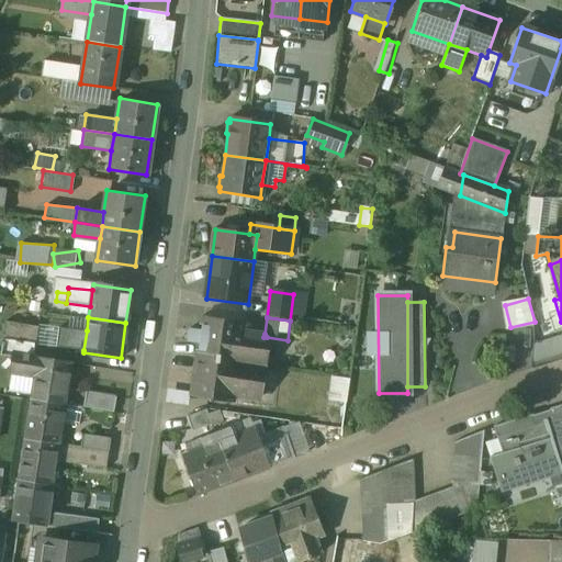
[(243,325),(202,319),(197,358),(237,363),(242,332),(243,325)]
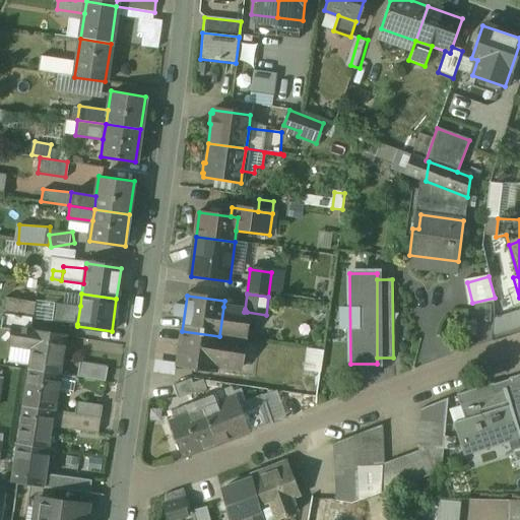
[(35,302),(5,298),(0,328),(0,329),(12,331),(13,327),(30,329),(35,302)]
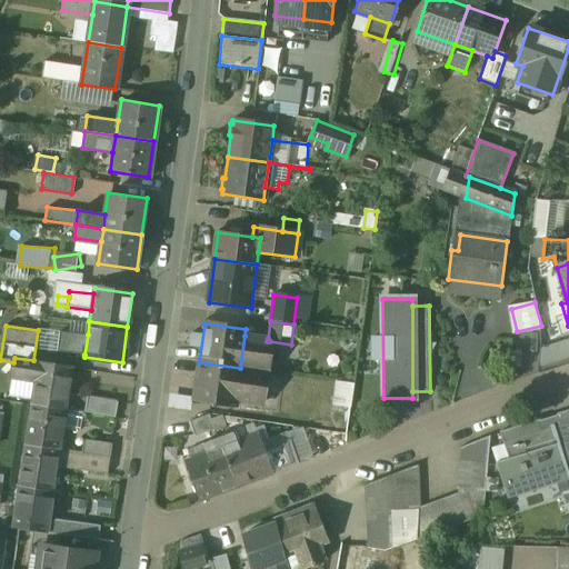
[(88,335),(60,331),(57,351),(85,355),(88,335)]
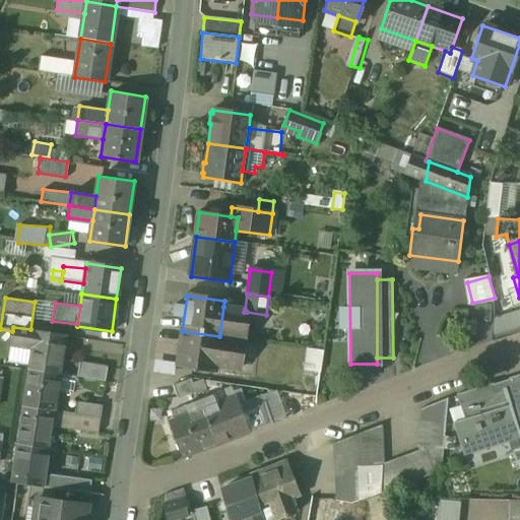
[(245,309),(223,307),(219,336),(243,339),(247,312),(244,312),(245,309)]
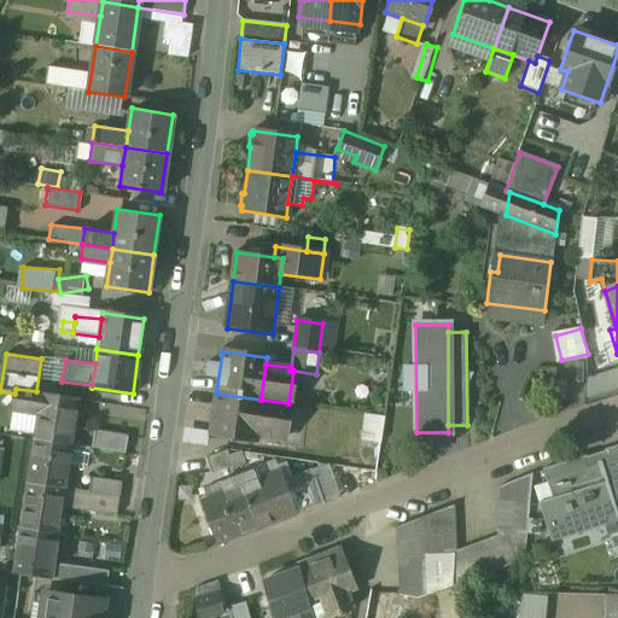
[(599,374),(586,373),(583,401),(598,402),(599,374)]
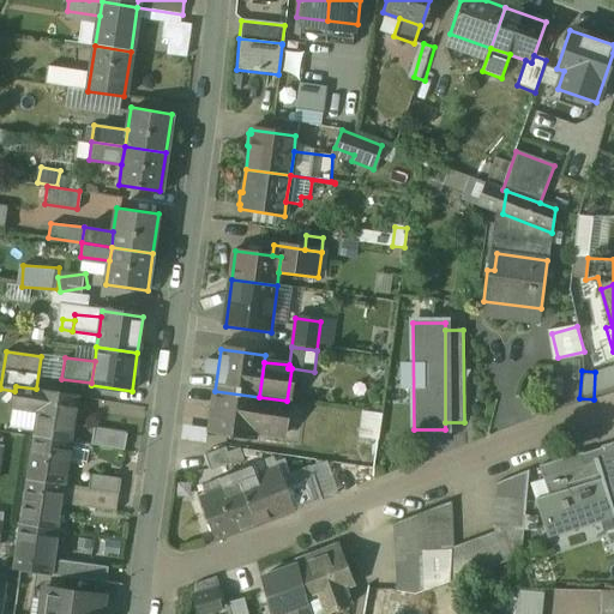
[(36,389),(16,386),(14,391),(12,407),(36,410),(32,435),(35,435),(71,441),(72,441),(79,395),(36,389)]
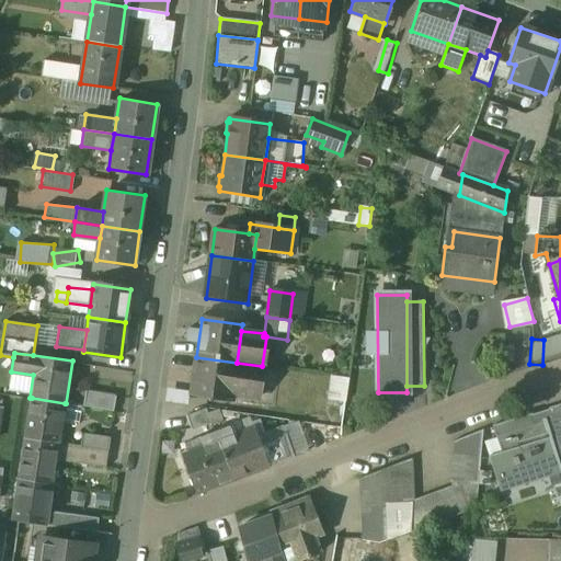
[(237,363),(196,357),(191,397),(231,401),(231,396),(237,363)]
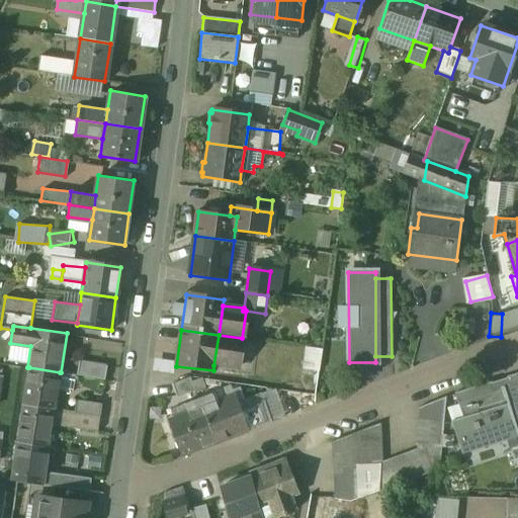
[(242,338),(219,335),(213,365),(238,368),(242,338)]
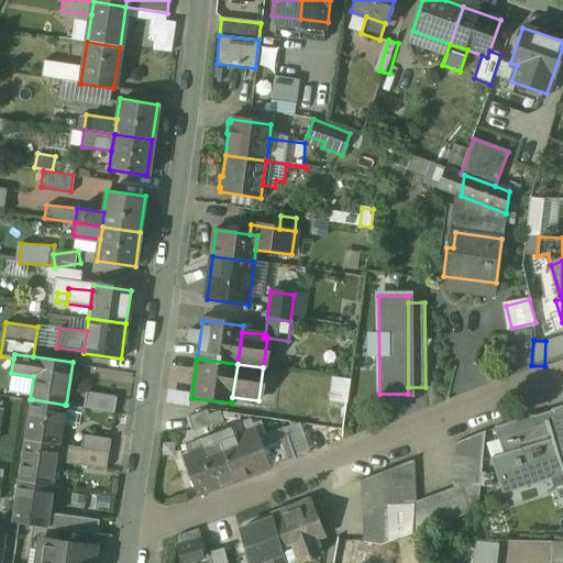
[(349,379),(332,377),(329,399),(345,403),(349,379)]
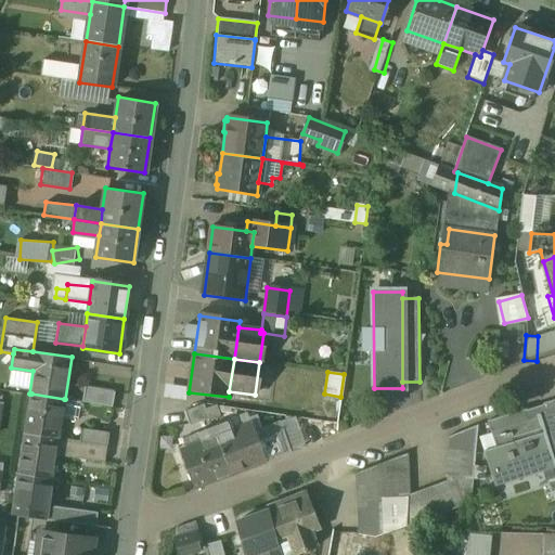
[(90,385),(87,399),(117,405),(120,391),(90,385)]
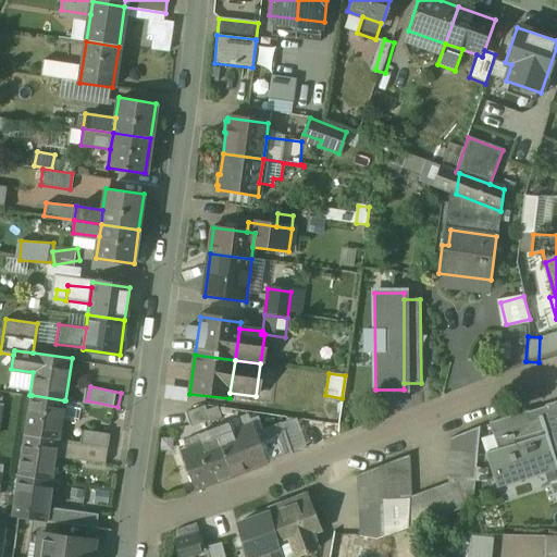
[(64,400),(32,395),(25,435),(58,441),(64,400)]
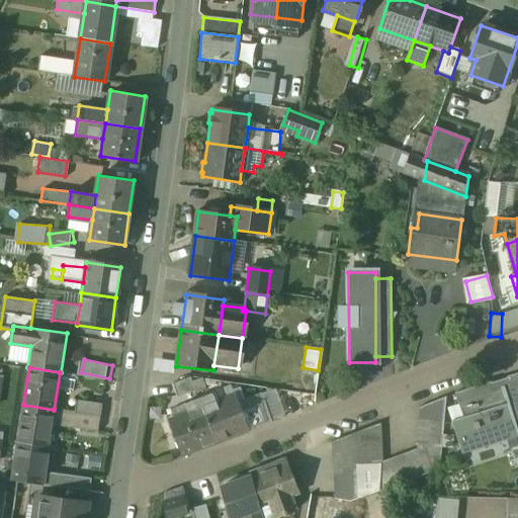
[(517,373),(455,394),(463,419),(455,422),(463,446),(483,440),(481,435),(513,424),(517,439),(517,373)]
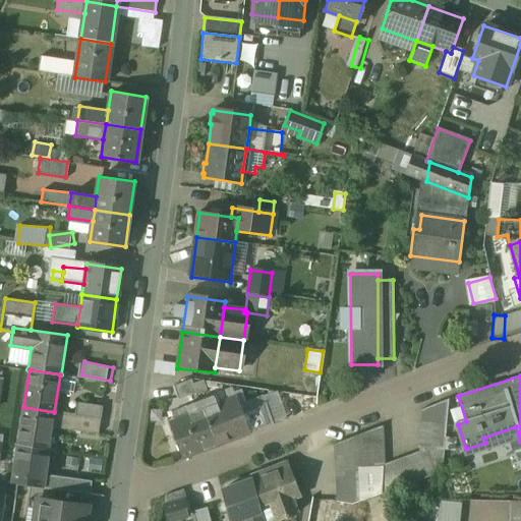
[(190,380),(172,388),(177,400),(195,393),(190,380)]
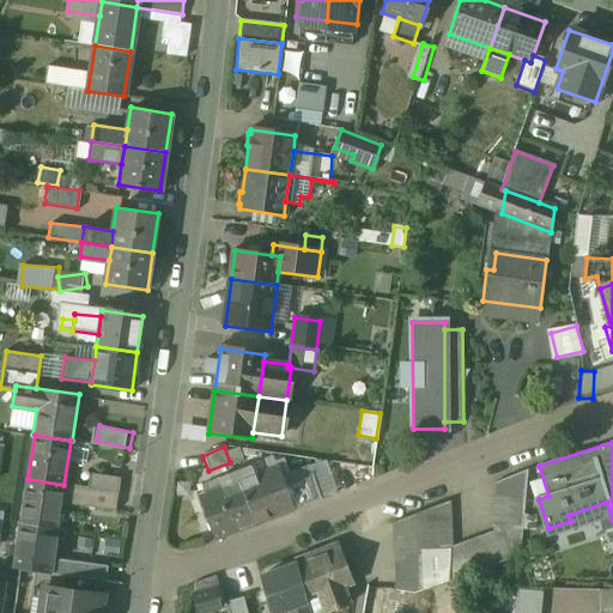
[(253,467),(234,473),(238,485),(256,478),(253,467)]
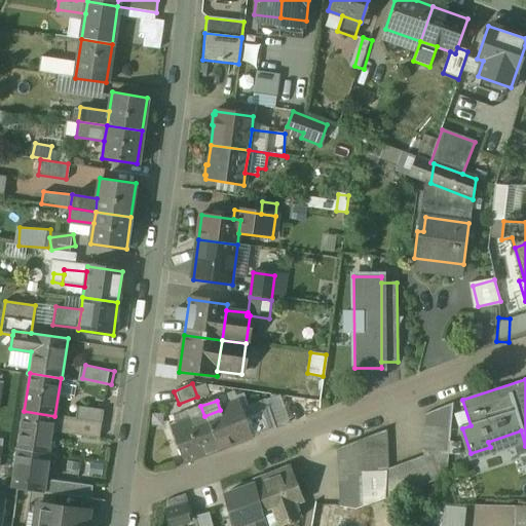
[(220,410),(204,416),(217,450),(251,438),(242,417),(237,404),(220,410)]
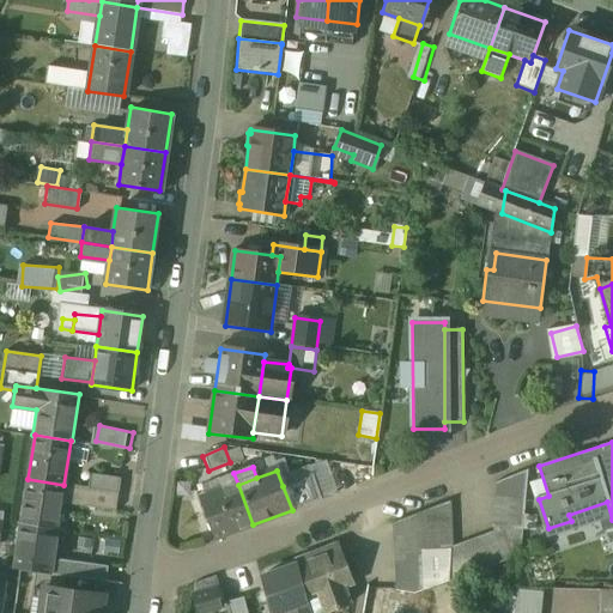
[(451,547),(447,548),(445,581),(520,554),(527,471),(496,484),(491,529),(492,533),(451,547)]
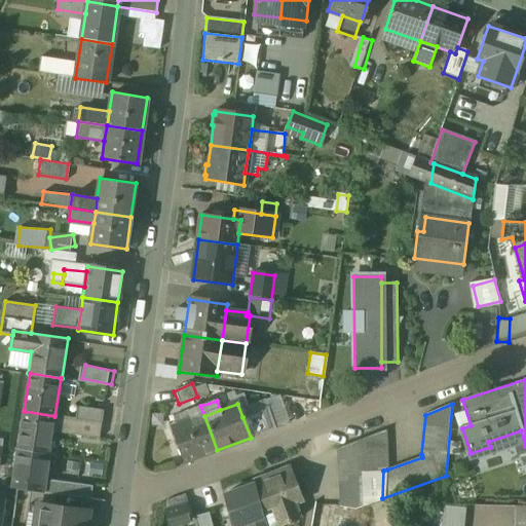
[(200,406),(187,411),(191,421),(204,416),(200,406)]
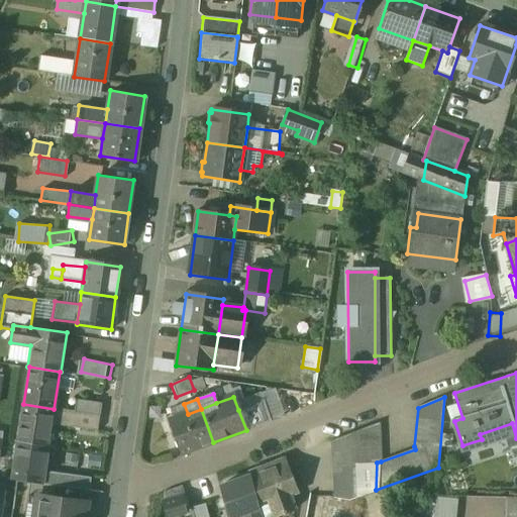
[(102,405),(77,401),(76,412),(100,416),(102,405)]
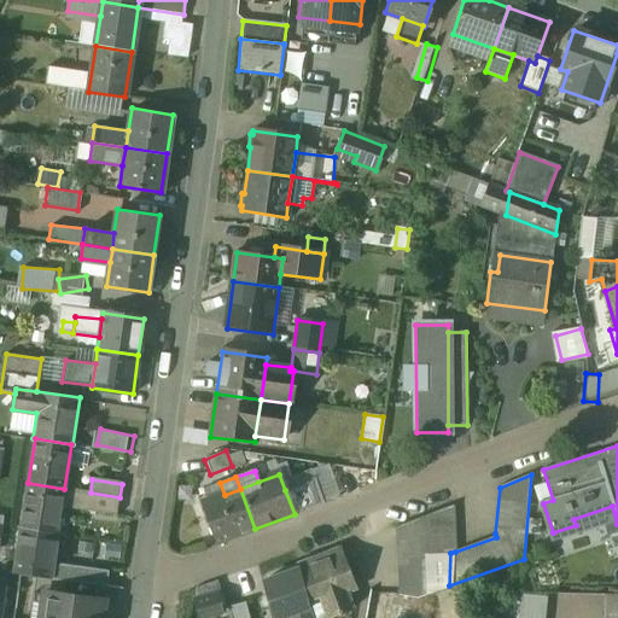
[(314,479),(285,490),(295,514),(324,503),(314,479)]
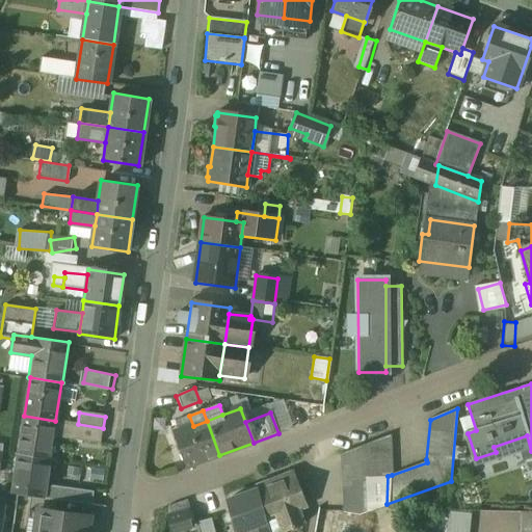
[(55,421),(24,416),(18,455),(49,459),(55,421)]
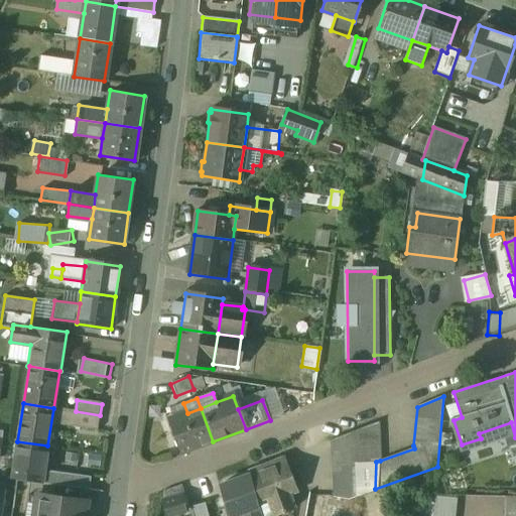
[(187,413),(168,421),(180,454),(213,441),(201,408),(187,413)]
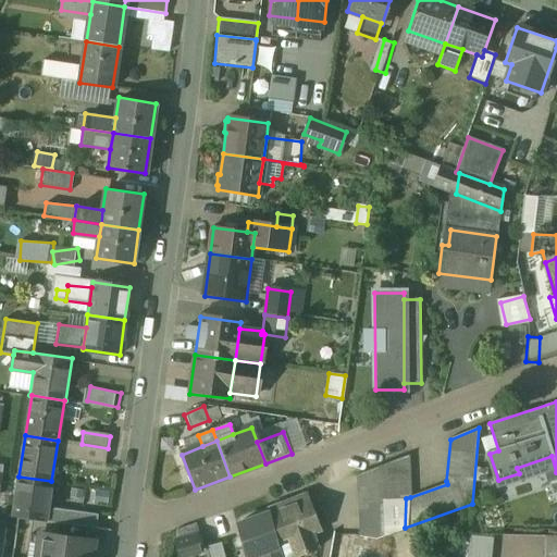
[(82,444),(65,442),(64,453),(79,455),(82,444)]
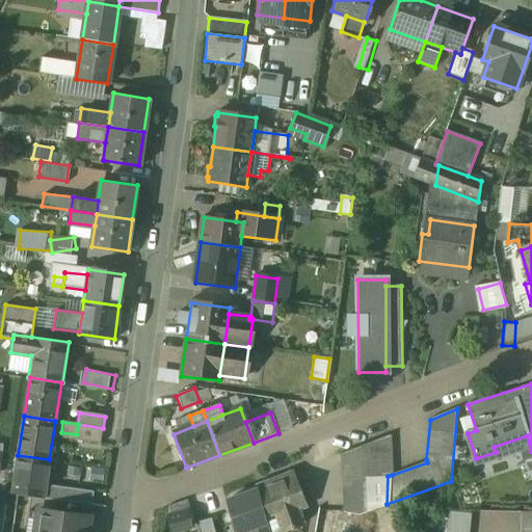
[(391,436),(340,454),(342,493),(366,480),(388,476),(392,475),(391,436)]
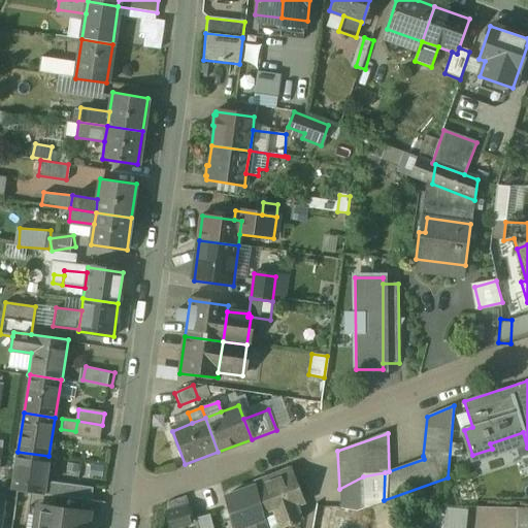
[(48,456),(18,452),(12,490),(42,494),(48,456)]
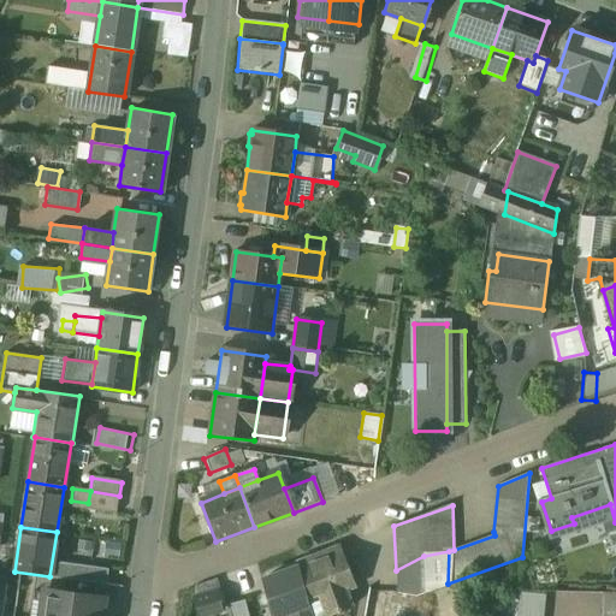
[(338,546),(296,562),(307,596),(319,591),(327,612),(350,604),(344,588),(353,586),(338,546)]
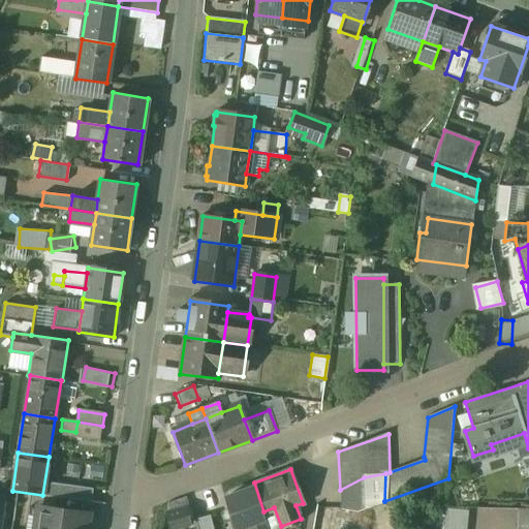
[(254,486),(224,495),(234,528),(253,521),(255,528),(268,528),(263,511),(254,483),(253,483),(254,486)]
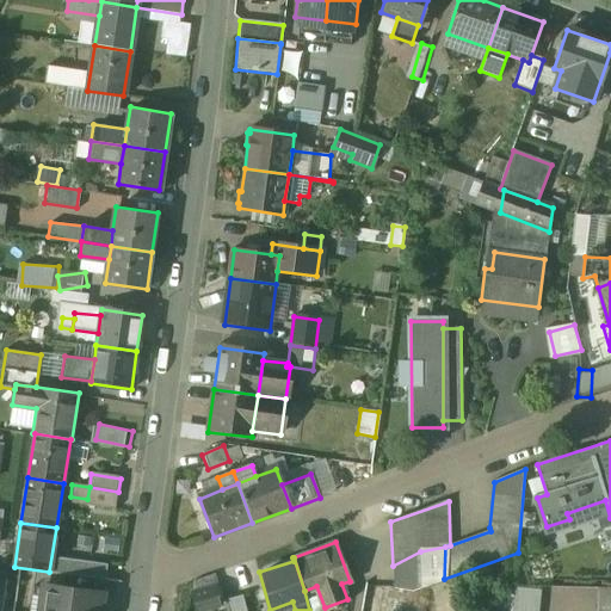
[(106,565),(61,559),(59,574),(63,574),(105,580),(106,565)]
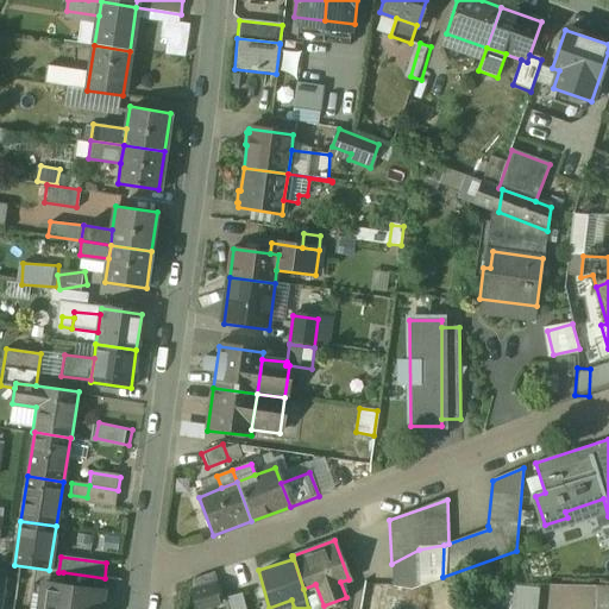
[(50,571),(35,569),(32,584),(33,584),(30,608),(39,608),(43,584),(61,586),(63,572),(58,572),(50,571)]
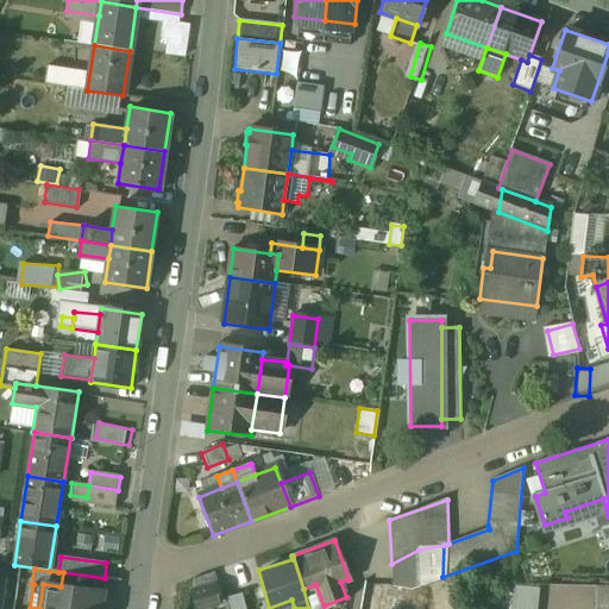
[(219,583),(192,591),(195,604),(223,596),(219,583)]
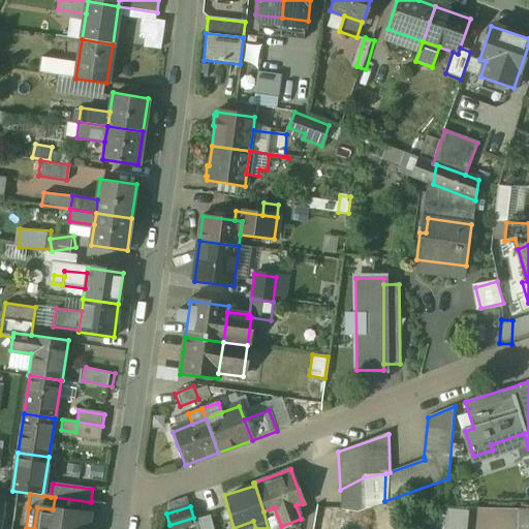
[(53,509),(37,507),(34,528),(86,528),(89,515),(53,509)]
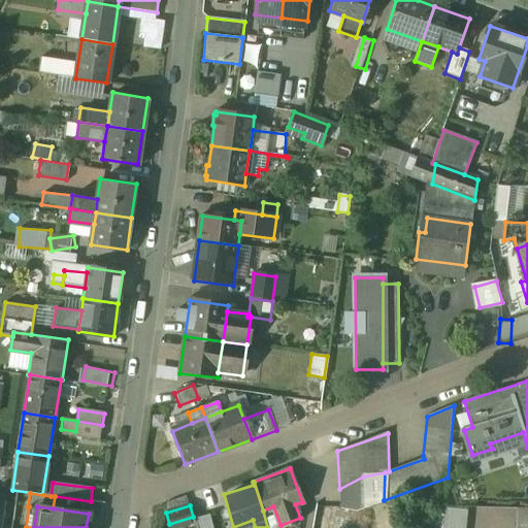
[(469,506),(468,527),(516,527),(516,507),(469,506)]
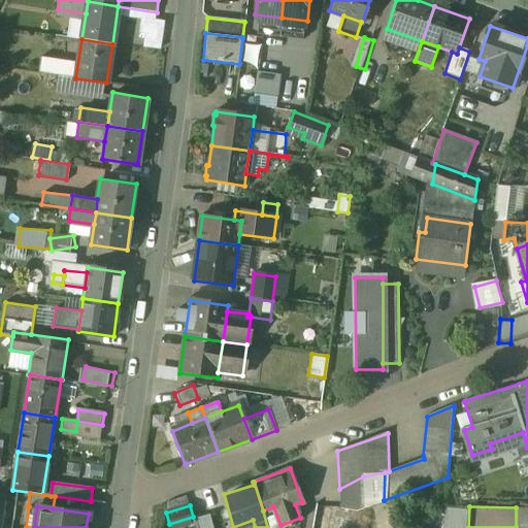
[(465,527),(467,510),(444,507),(442,527),(465,527)]
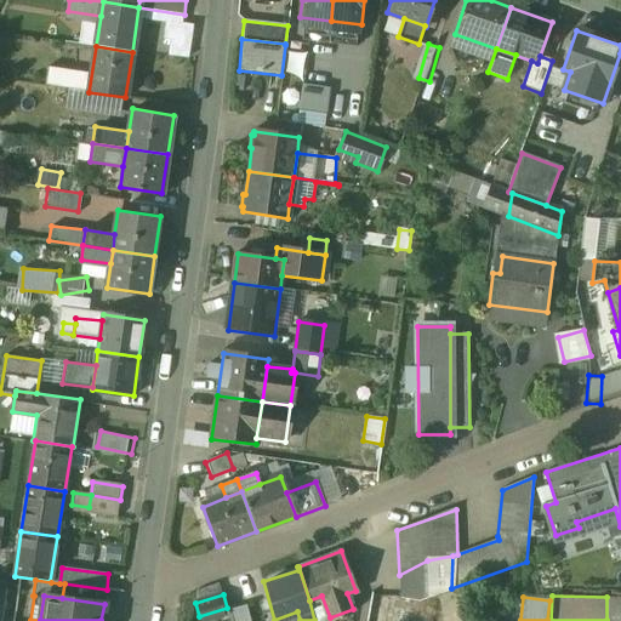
[(251,620),(248,605),(228,611),(231,620),(251,620)]
